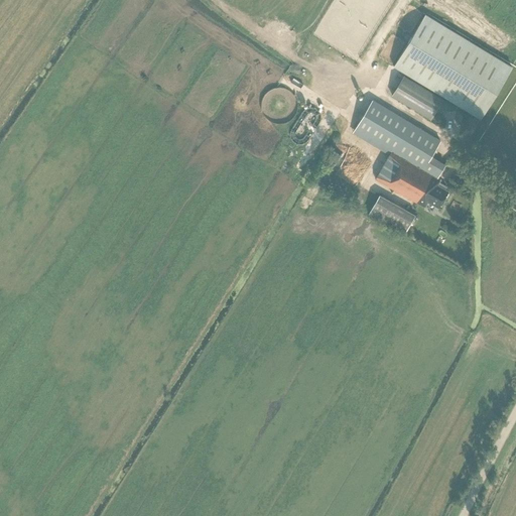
[(512,67),(425,14),(394,67),(480,119),(512,67)]
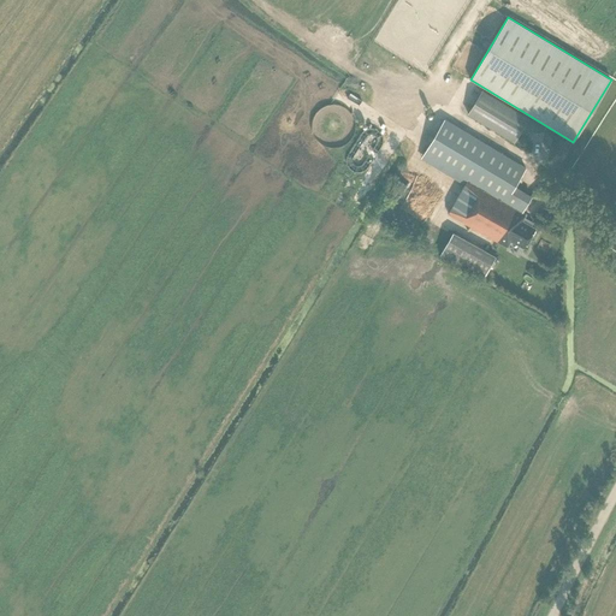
[(515,143),(529,118),(483,90),(468,114),(515,143)]
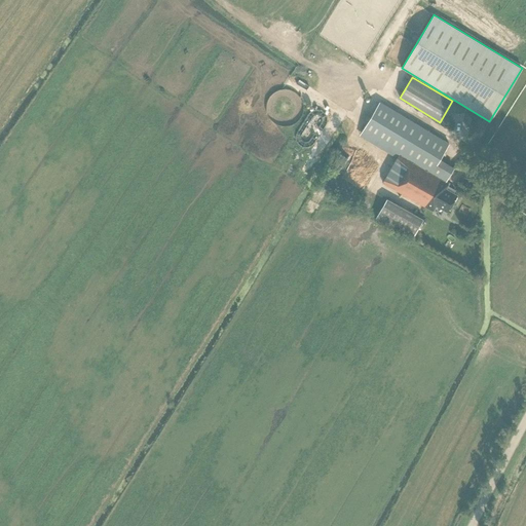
[(300,118),(301,117),(302,115),(303,113),(303,111),(303,109),(303,108),(303,106),(303,105),(303,103),(303,102),(302,101),(301,100),(301,99),(300,98),(299,97),(299,96),(297,94),(296,92),(294,91),(292,90),(291,90),(289,89),(287,89),(285,89),(283,89),(279,89),(278,90),(277,90),(275,91),(274,92),(273,94),(271,95),(270,96),(269,98),(268,99),(268,100),(267,102),(267,103),(267,104),(266,106),(266,107),(266,109),(266,110),(267,112),(267,114),(268,116),(269,118),(270,119),(271,120),(272,121),(273,122),(274,123),(276,124),(277,125),(279,125),(280,126),(282,126),(284,126),(285,126),(287,126),(288,126),(290,125),(292,125),(293,124),(294,123),(296,122),(297,121),(298,120),(299,119),(300,118)]
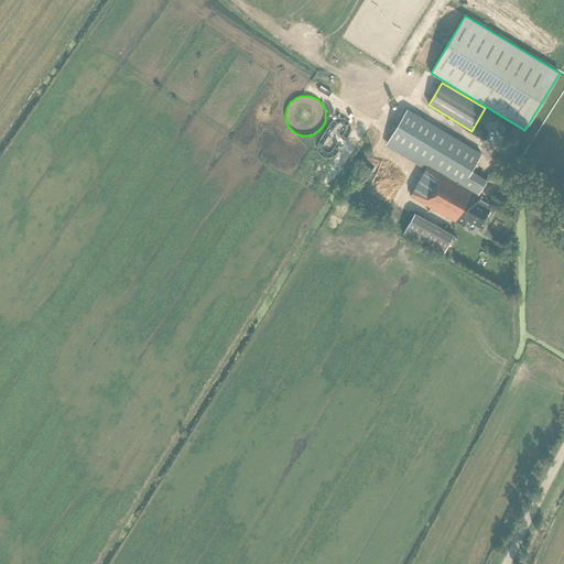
[(479,227),(489,209),(486,207),(488,204),(479,199),(481,196),(477,194),(485,181),(470,172),(480,153),(408,110),(386,145),(425,170),(411,196),(464,226),(467,220),(479,227)]
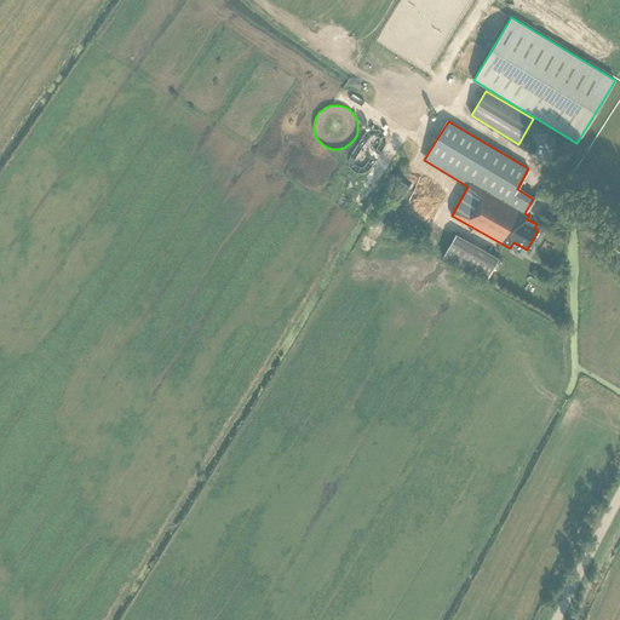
[(346,211),(361,217),(369,199),(355,193),(346,211)]
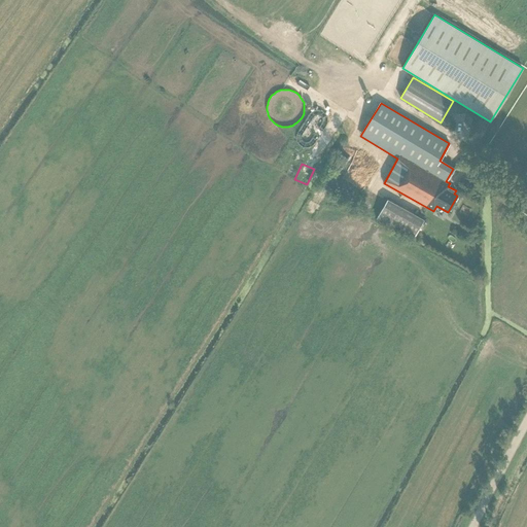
[(414,239),(425,219),(388,199),(377,218),(414,239)]
